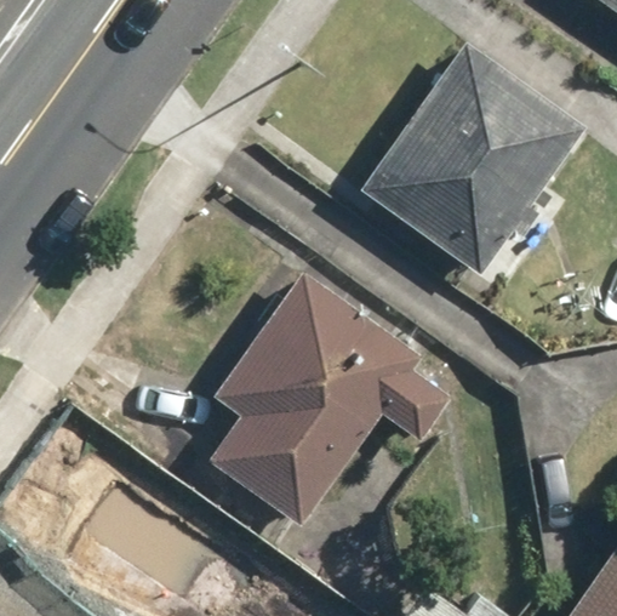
[(616,0),(598,0),(616,13),(616,0)]
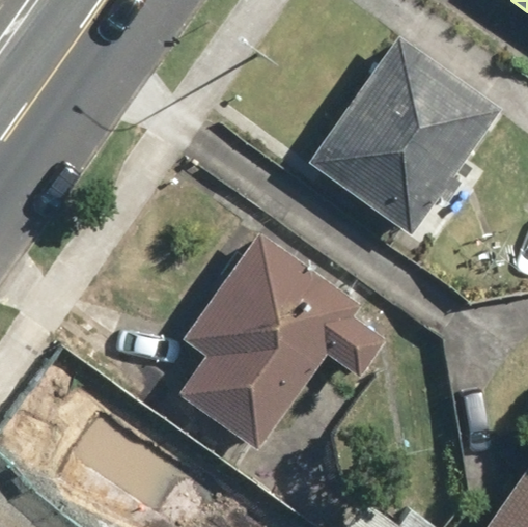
[(501,109),(398,37),(310,165),(412,236),(501,109)]
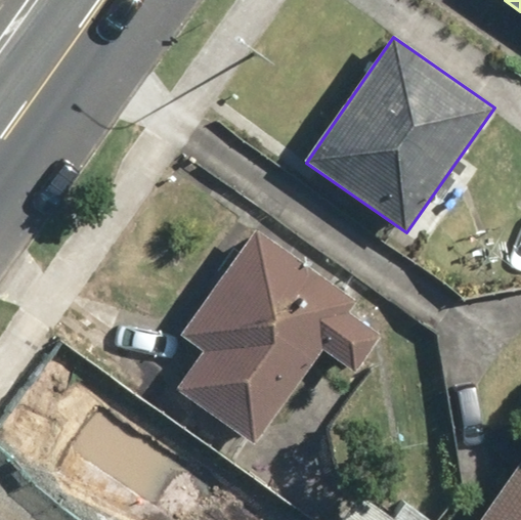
[(255,229),(179,334),(201,349),(173,387),(252,444),(320,350),(352,373),(381,334),(349,310),(355,302),(255,229)]
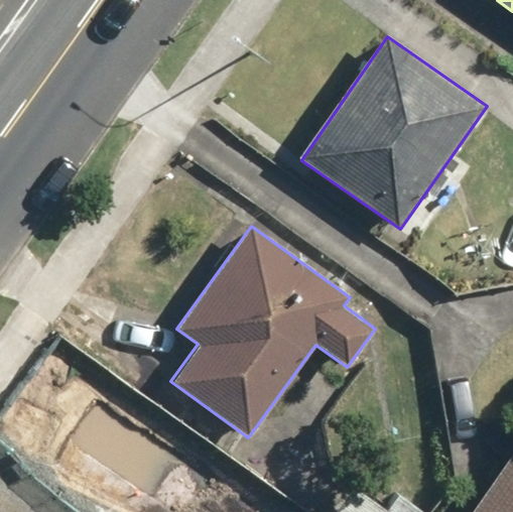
[(512,453),(472,511),(512,511),(512,453)]
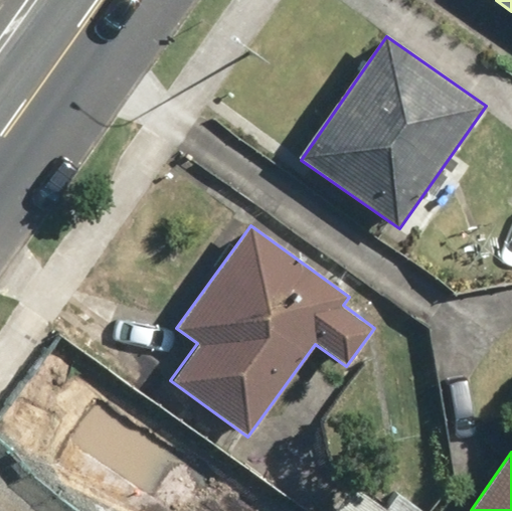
[(386,509),(354,485),(334,510),(424,510),(399,492),(386,509)]
